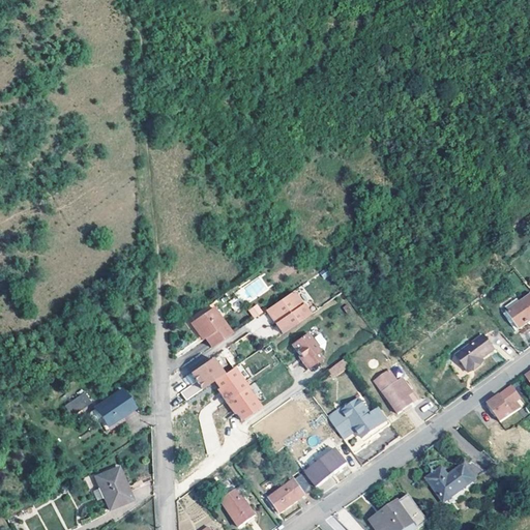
[(260,275),(243,287),(252,300),(269,289),(260,275)]
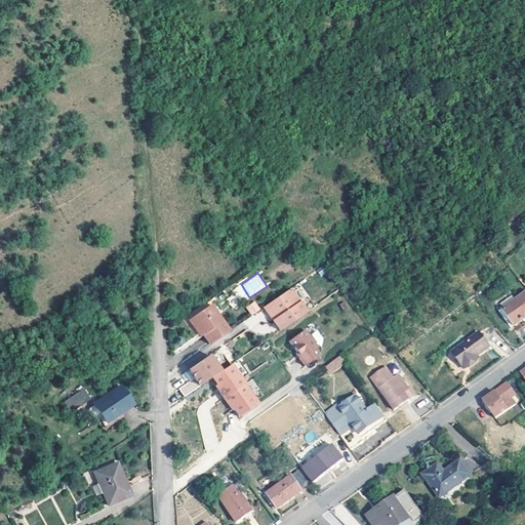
[(288,288),(264,306),(269,314),(272,314),(273,316),(275,317),(271,320),(278,331),(305,313),(288,288)]
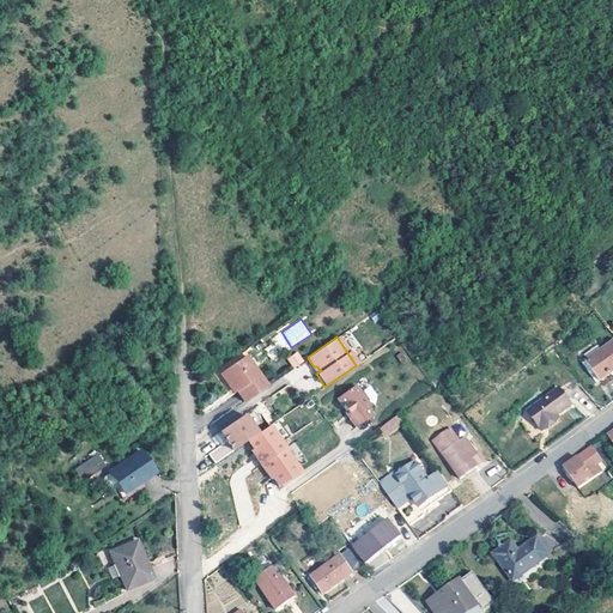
[(612,375),(612,345),(590,362),(604,382),(612,375)]
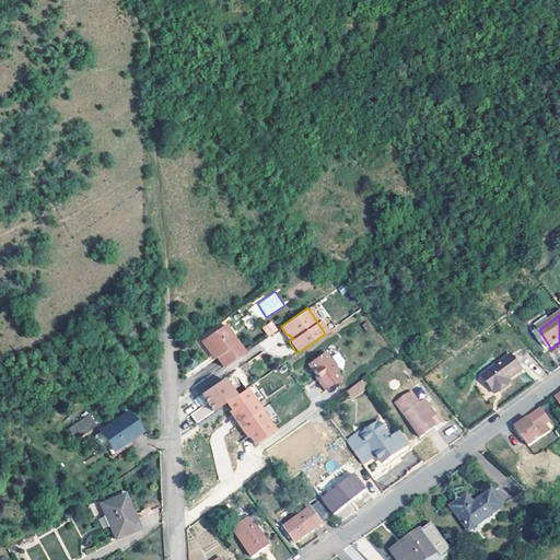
[(267,336),(278,331),(273,322),(263,326),(267,336)]
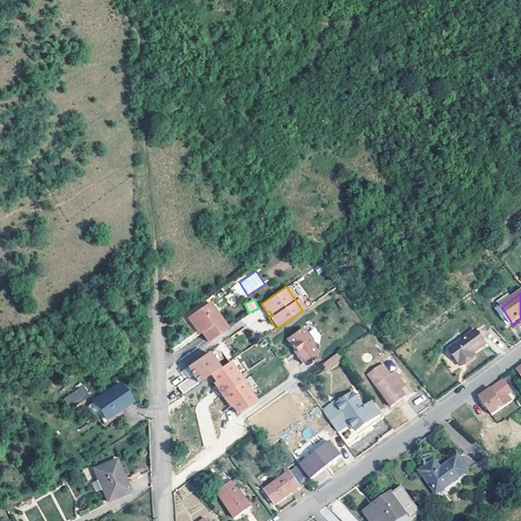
[(262,303),(259,304),(269,317),(273,314),(271,313),(270,311),(267,311),(262,303)]
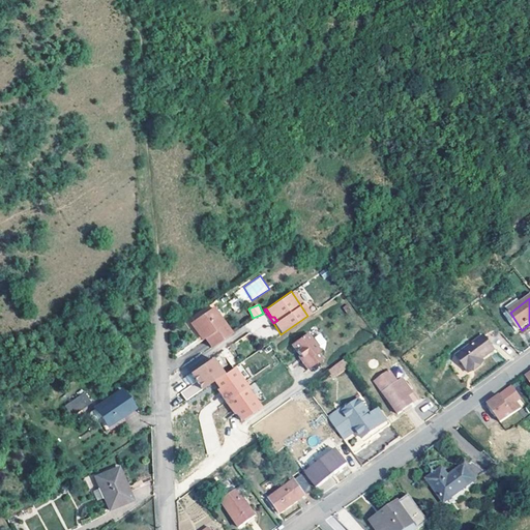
[(231,333),(216,313),(197,326),(211,347),(231,333)]
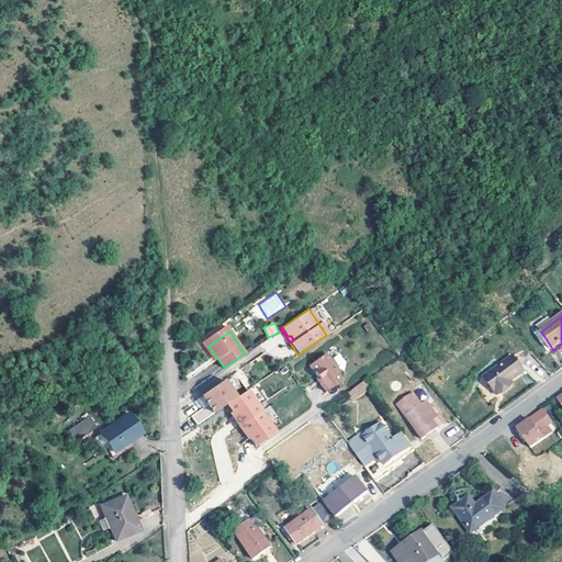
[(324,353),(307,366),(317,379),(319,381),(317,382),(325,392),(340,381),(335,374),(338,373),(324,353)]
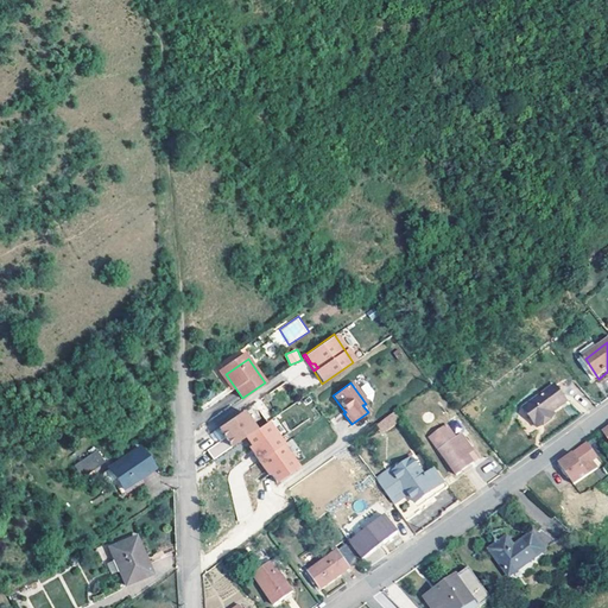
[(570,406),(558,390),(527,412),(542,431),(553,423),(551,419),(556,416),(570,406)]
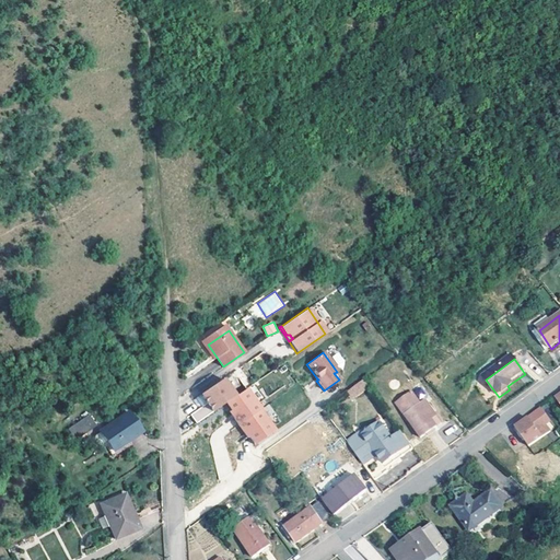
[(229,375),(206,391),(210,397),(212,399),(196,411),(201,420),(219,408),(232,398),(234,397),(230,392),(236,387),(229,375)]
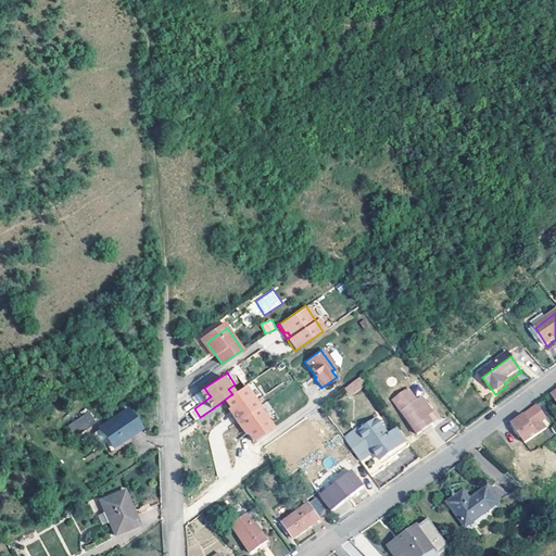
[(367,383),(361,375),(354,380),(359,389),(367,383)]
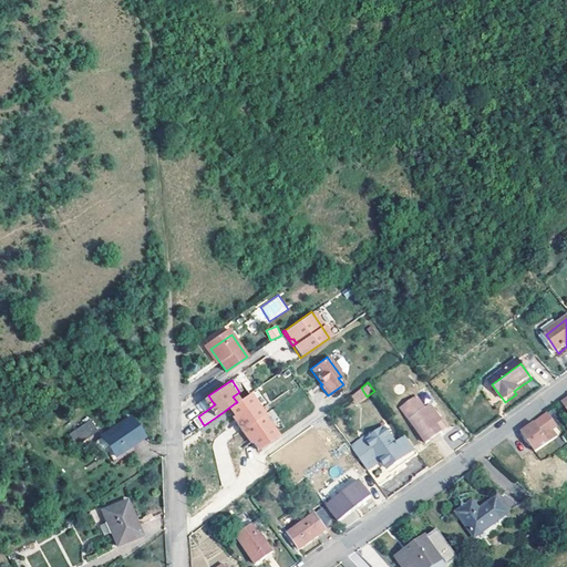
[(237,402),(235,403),(240,411),(238,413),(256,439),(258,437),(264,444),(284,431),(255,389),(237,402)]
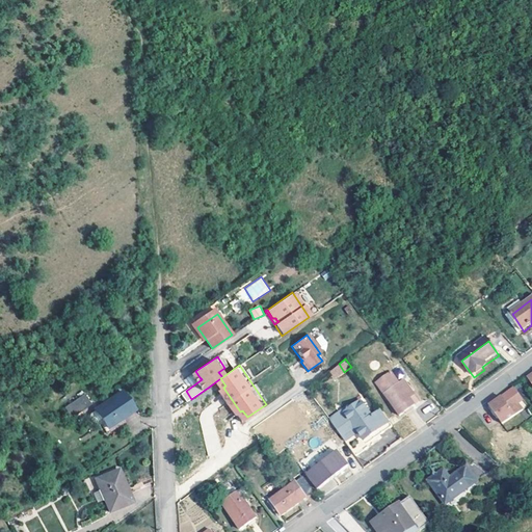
[(399,381),(392,371),(376,381),(399,414),(419,399),(404,378),(399,381)]
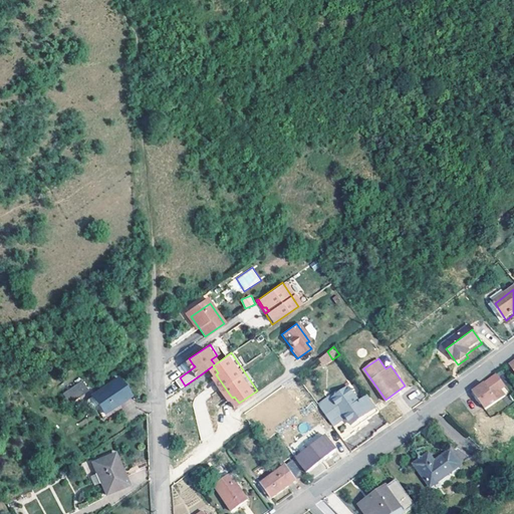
[(486,412),(506,398),(501,392),(506,389),(497,375),(485,384),(486,387),(482,390),(481,388),(473,394),(486,412)]
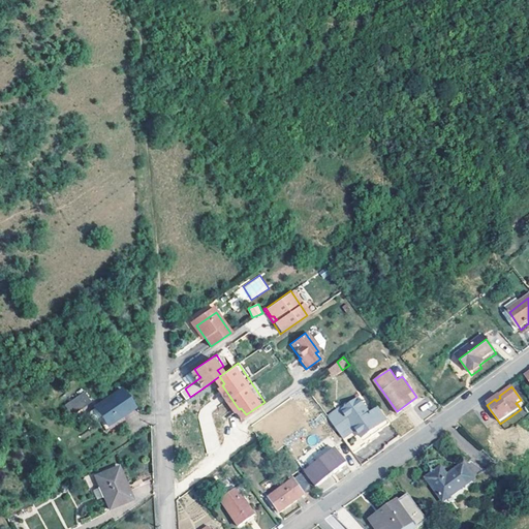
[(105,421),(120,410),(125,407),(131,403),(121,387),(95,404),(105,421)]
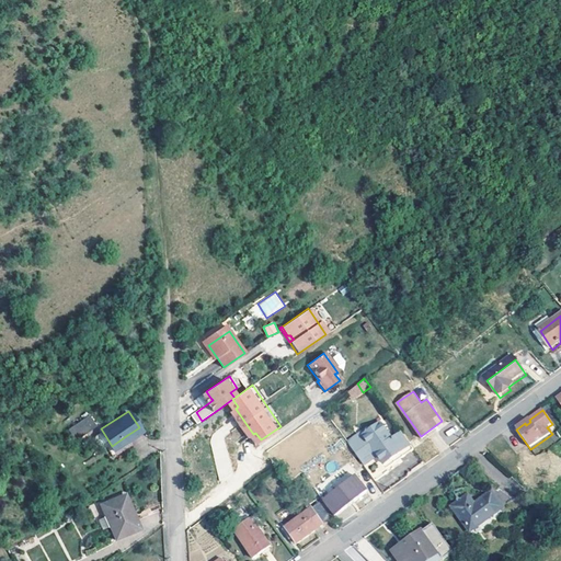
[(319,434),(330,426),(320,411),(308,419),(319,434)]
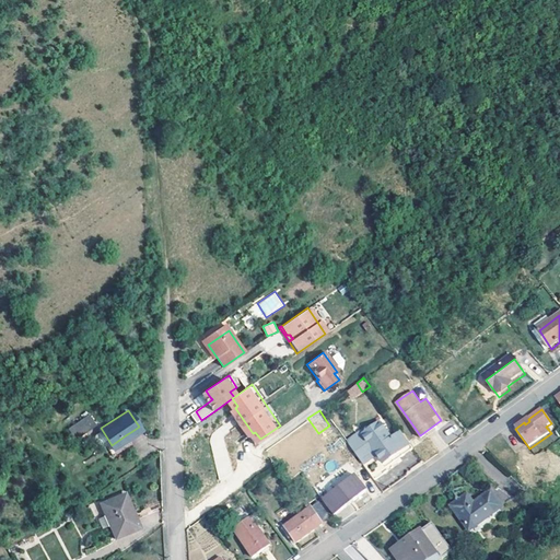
[(73,439),(97,427),(92,415),(68,427),(73,439)]
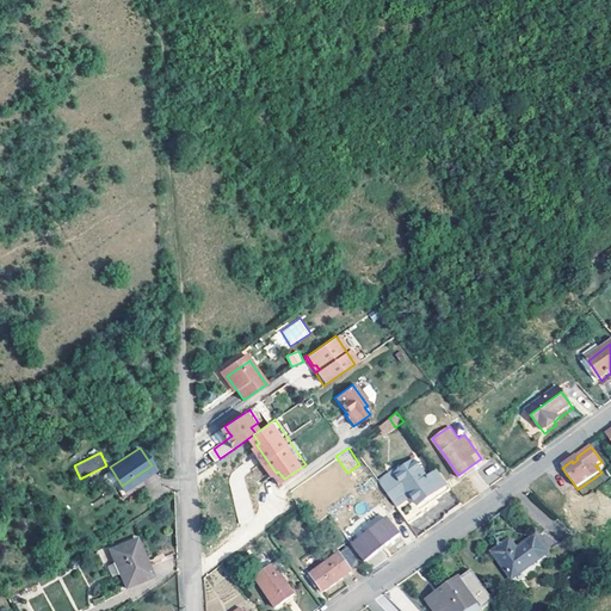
[(427,477),(415,460),(396,473),(394,468),(378,480),(412,524),(424,516),(420,511),(451,488),(450,487),(445,480),(438,470),(427,477)]
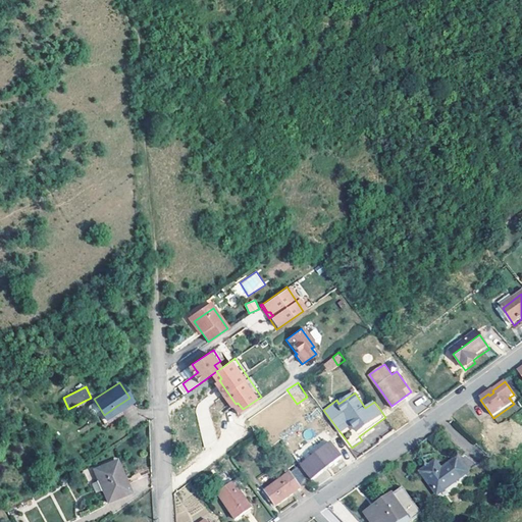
[(387,404),(380,410),(384,416),(392,410),(387,404)]
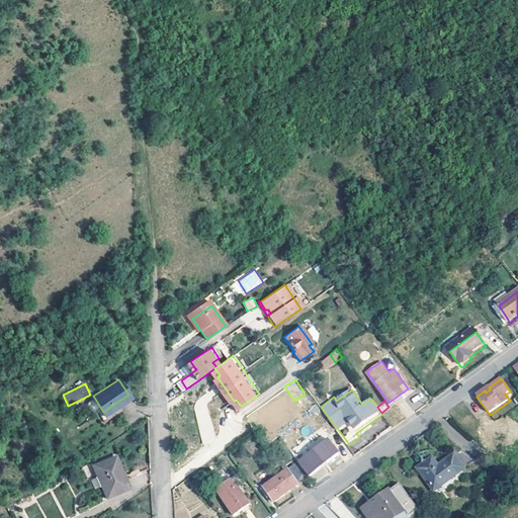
[(120,406),(117,402),(103,412),(108,419),(122,409),(120,406)]
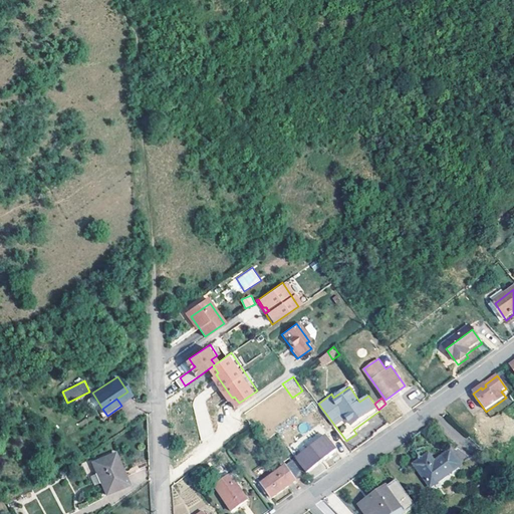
[(330,441),(324,434),(295,456),(306,471),(331,452),(325,444),(330,441)]
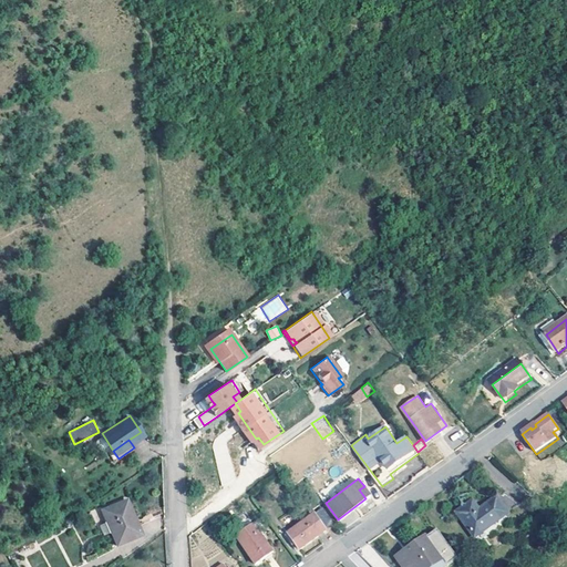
[(523,504),(508,493),(498,497),(508,513),(523,504)]
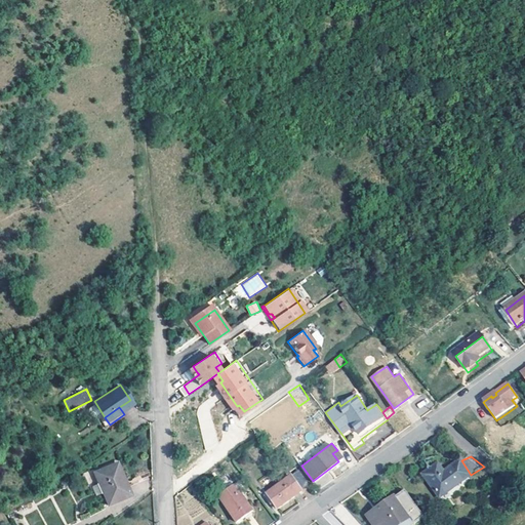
[(445,471),(440,462),(425,473),(440,496),(471,475),(461,460),(445,471)]
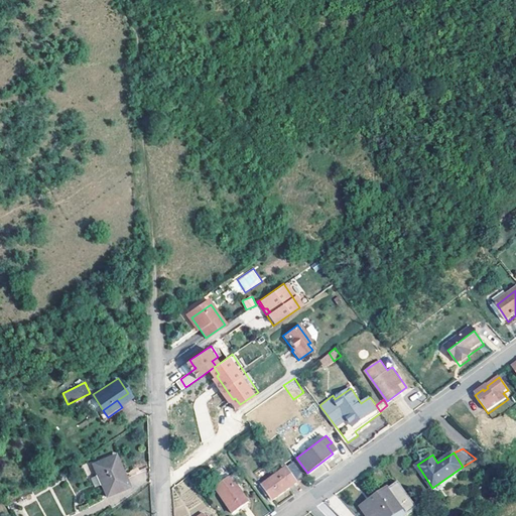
[(129,486),(117,454),(94,463),(106,493),(118,487),(119,490),(129,486)]
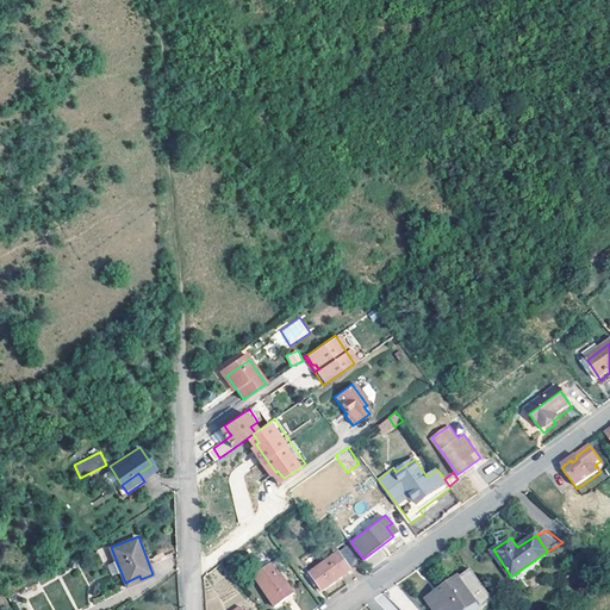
[(360,562),(347,545),(310,571),(322,590),(360,562)]
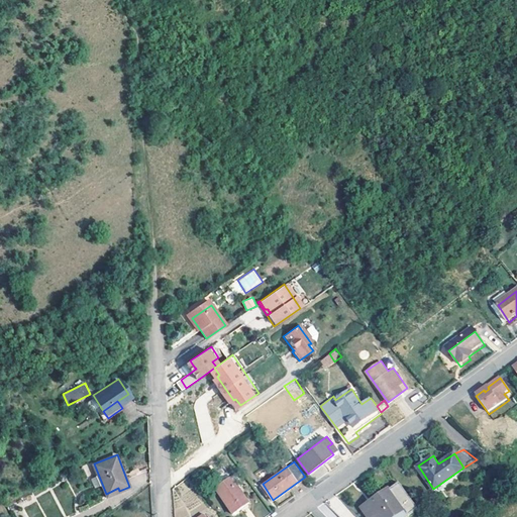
[(249,503),(231,476),(215,487),(233,514),(249,503)]
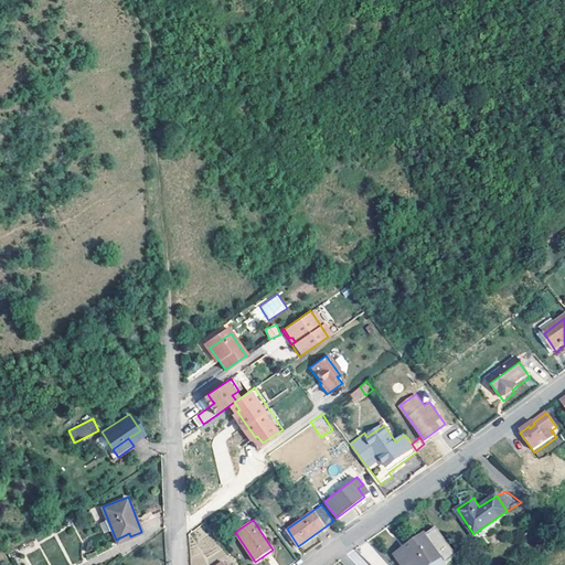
[(397,557),(402,564),(427,564),(441,555),(446,563),(457,555),(436,526),(408,545),(411,548),(397,557)]
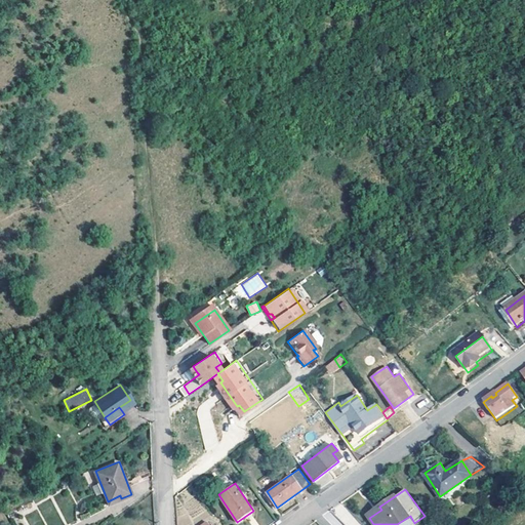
[(410,516),(397,524),(410,524),(414,523),(410,516)]
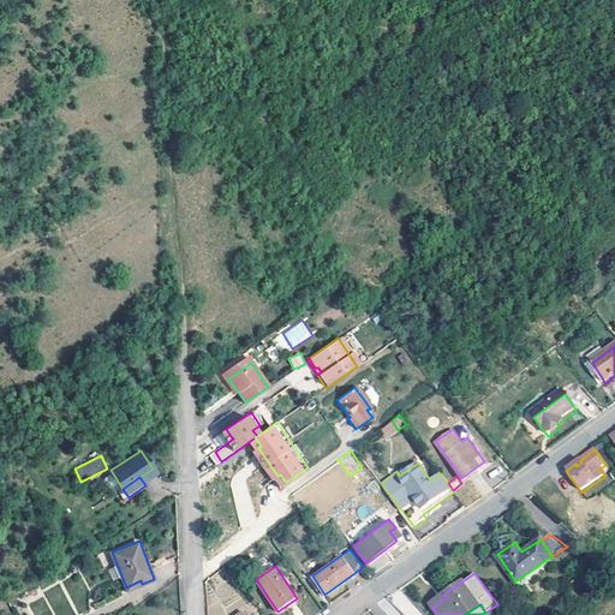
All buildings are outlined.
